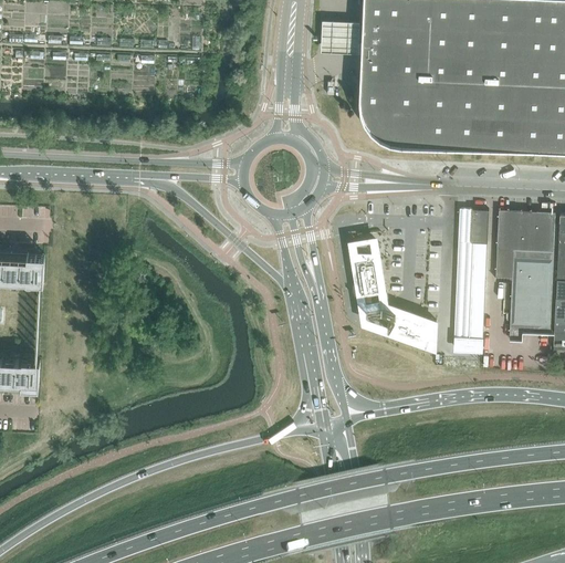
[(564,0),(362,0),(358,76),(357,112),(358,114),(362,124),(369,133),(378,141),(389,147),(403,149),(556,154),(564,154),(564,0)]
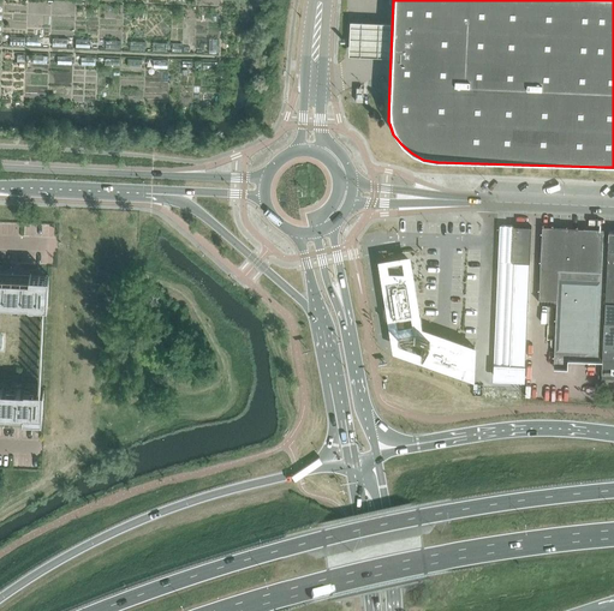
[(389,27),(350,24),(347,59),(388,61),(389,27)]
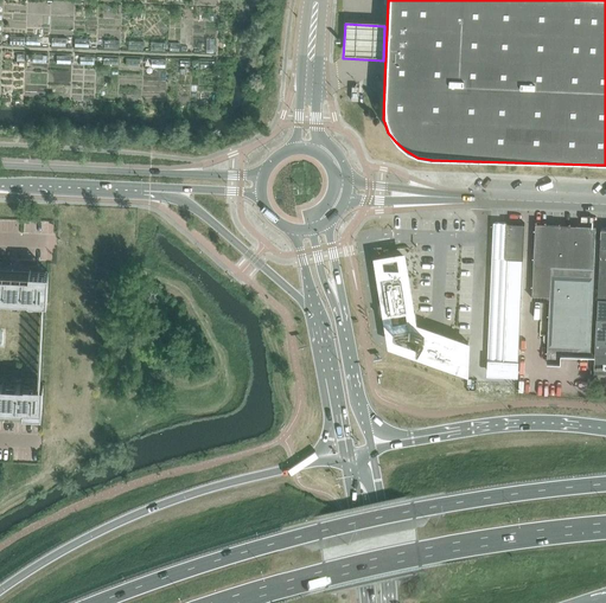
[(492,225),(491,261),(492,262),(521,263),(522,263),(523,228),(492,225)]
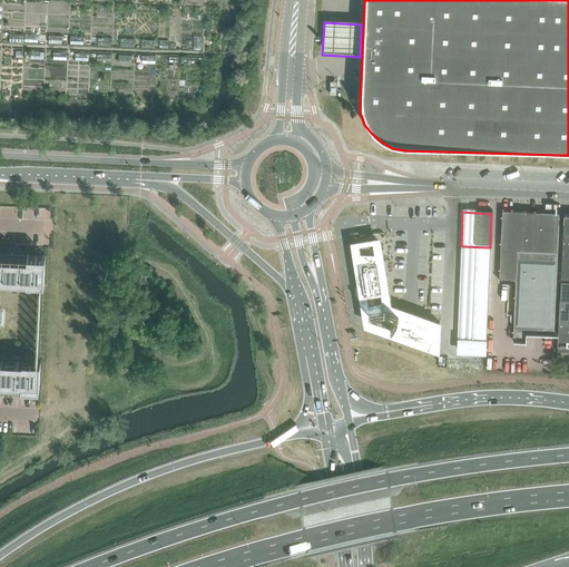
[(557,338),(552,336),(558,218),(541,217),(537,217),(522,217),(518,217),(501,216),(498,284),(514,285),(512,343),(525,344),(526,335),(536,336),(557,338)]
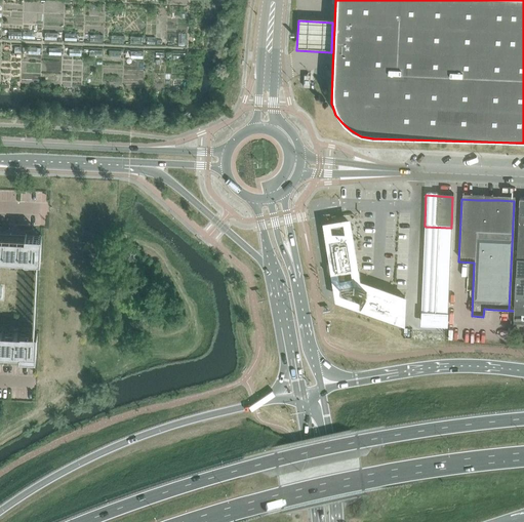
[(523,200),(518,200),(514,309),(513,316),(523,316),(523,200)]
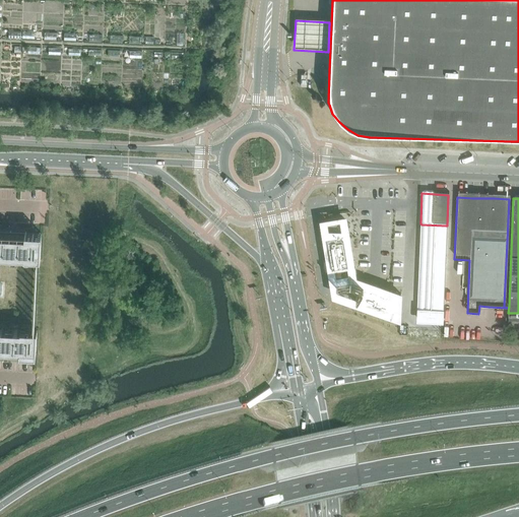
[(326,269),(327,269),(328,274),(330,284),(354,280),(353,276),(355,276),(354,270),(353,270),(347,236),(348,236),(347,230),(346,230),(345,224),(320,223),(326,262),(326,263),(325,263),(326,269)]
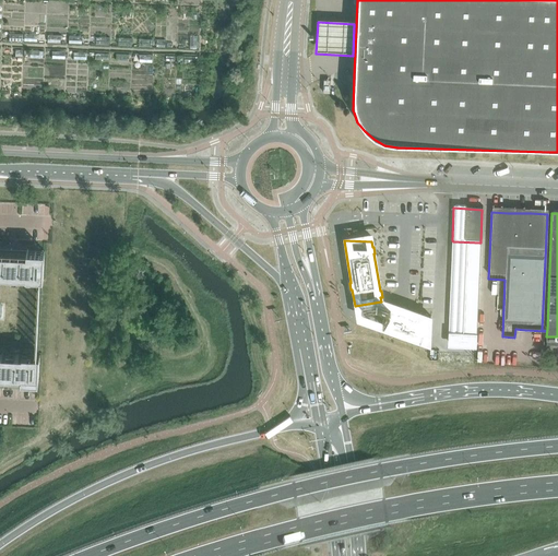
[(479,243),(453,241),(452,249),(449,346),(469,347),(474,347),(474,350),(475,350),(479,243)]
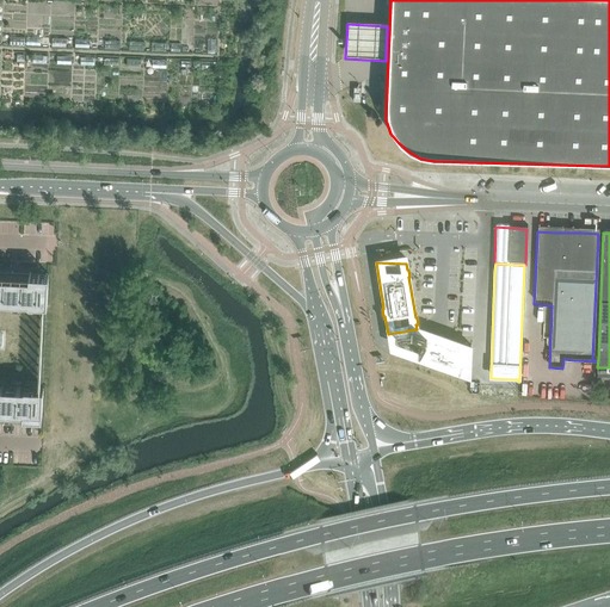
[(0,303),(28,305),(26,305),(47,307),(48,277),(0,274),(0,303)]
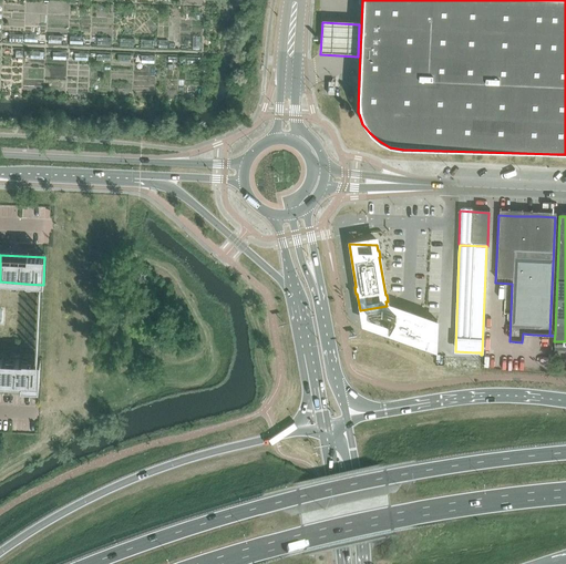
[(426,349),(435,324),(399,311),(386,335),(411,344),(410,345),(417,347),(418,346),(426,349)]
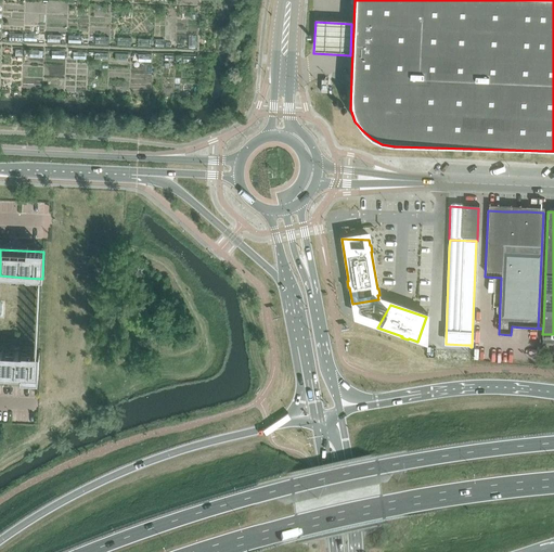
[(0,380),(37,382),(38,355),(21,354),(21,355),(0,354),(0,380)]
